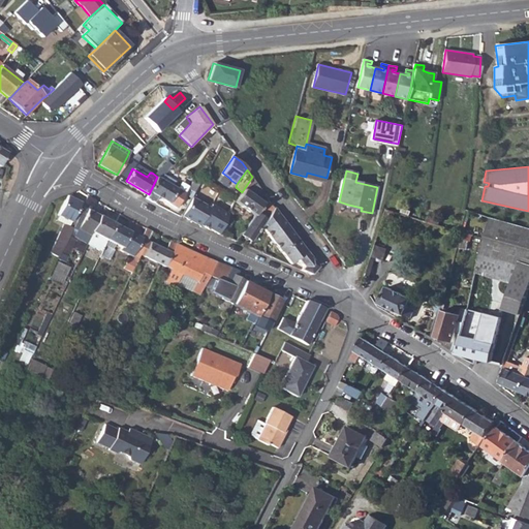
[(307,173),(306,177),(325,182),(327,178),(307,173)]
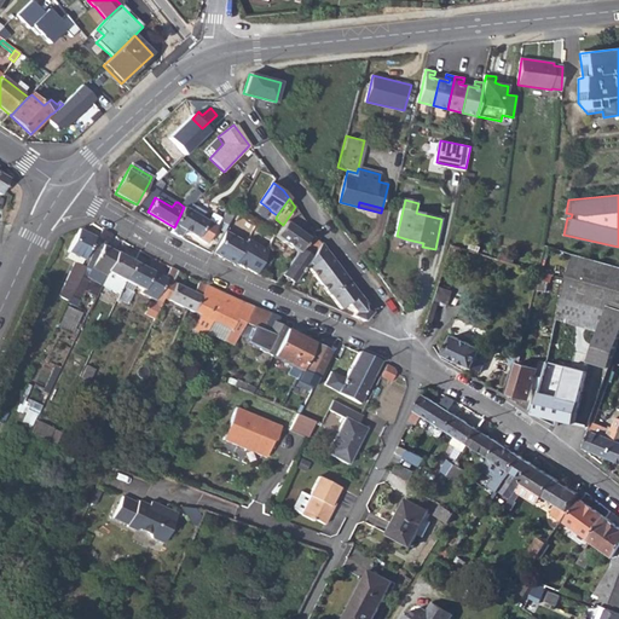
[(174,227),(172,232),(181,238),(185,231),(208,243),(217,226),(187,208),(184,207),(174,227)]
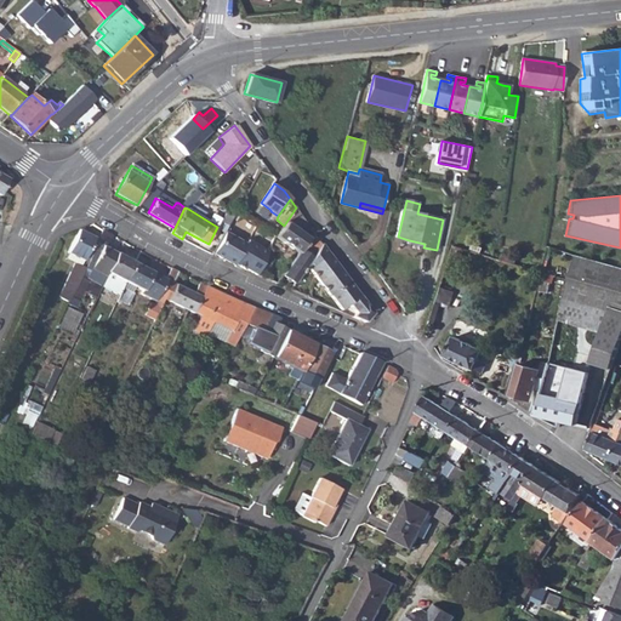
[(284,226),(277,237),(298,252),(300,250),(306,243),(313,231),(296,208),(284,226)]
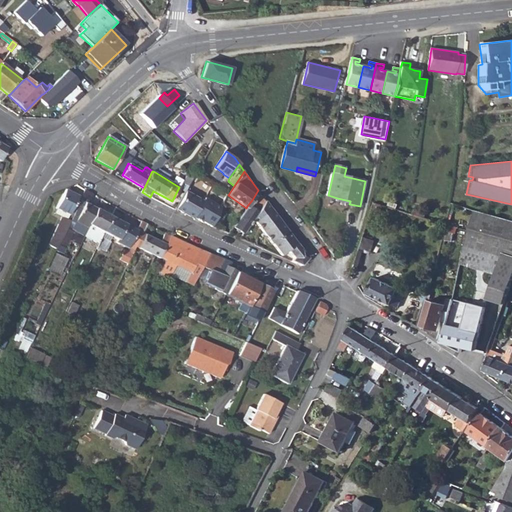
[(184,190),(186,192),(193,179),(187,176),(183,183),(186,184),(185,187),(184,190)]
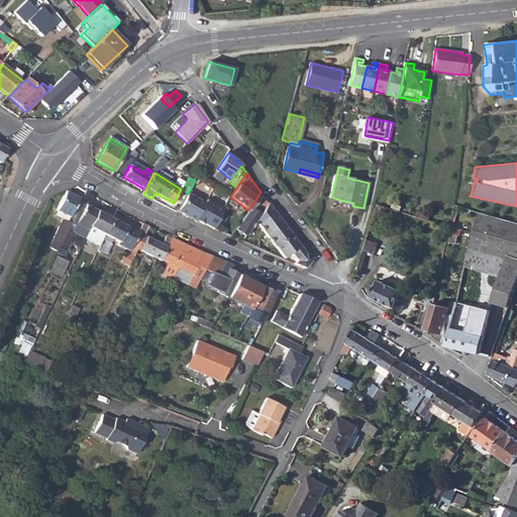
[(66,190),(56,210),(58,210),(69,216),(70,216),(79,197),(66,190)]
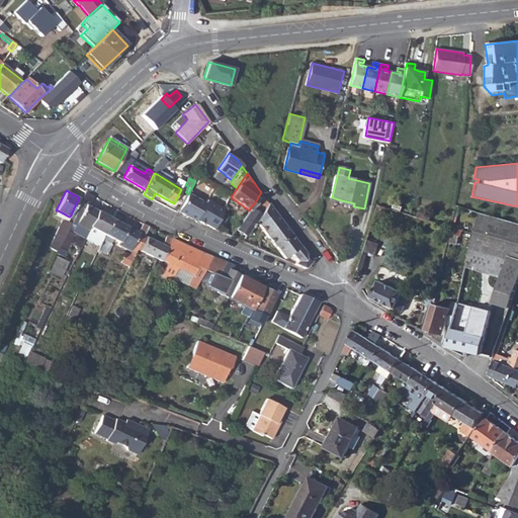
[(86,191),(82,199),(90,203),(94,196),(86,191)]
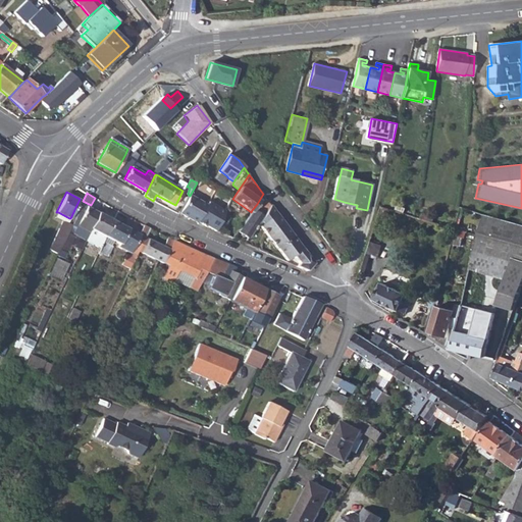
[(251,212),(239,232),(249,239),(259,222),(270,204),(263,194),(257,204),(262,207),(258,214),(252,210),(251,212)]
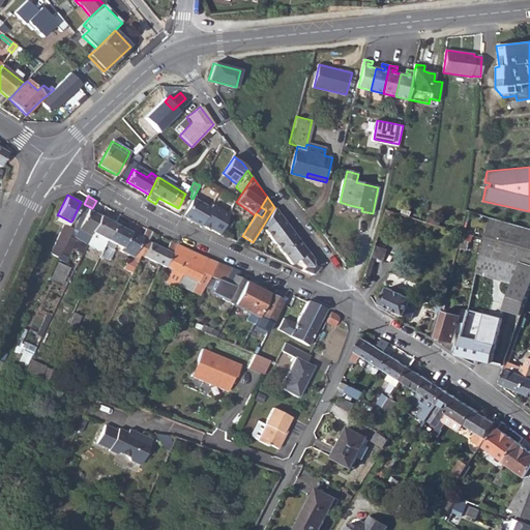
[(211,208),(193,199),(183,216),(201,227),(202,226),(211,208)]
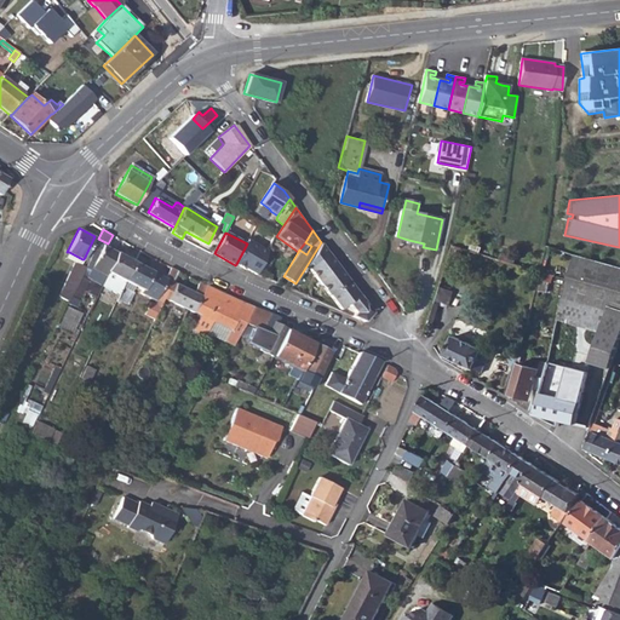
[(250,240),(247,244),(236,264),(246,268),(247,268),(258,275),(269,251),(250,240)]
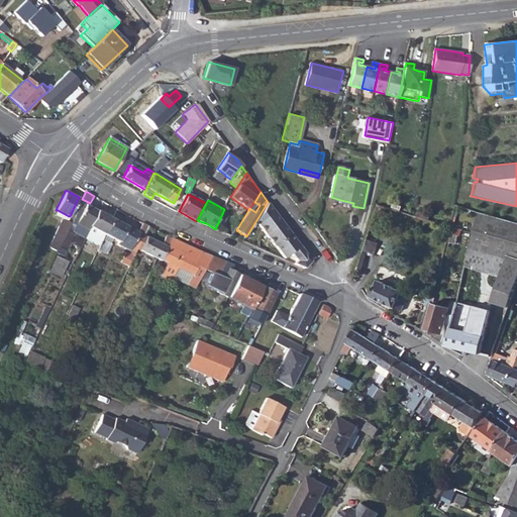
[(266,234),(282,221),(268,202),(256,220),(257,223),(266,234)]
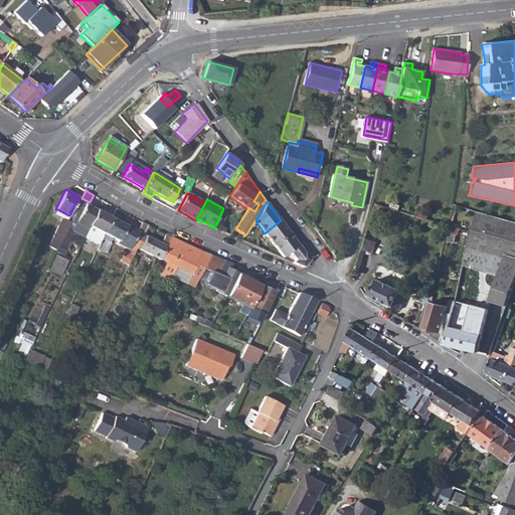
[(71,229),(83,235),(89,225),(97,210),(86,203),(71,229)]
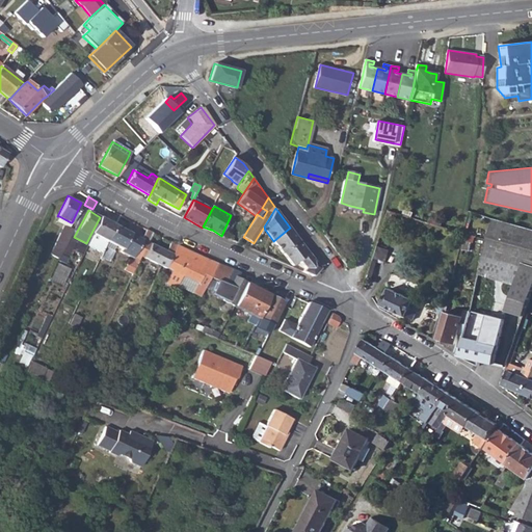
[(390,211),(388,218),(397,221),(399,213),(390,211)]
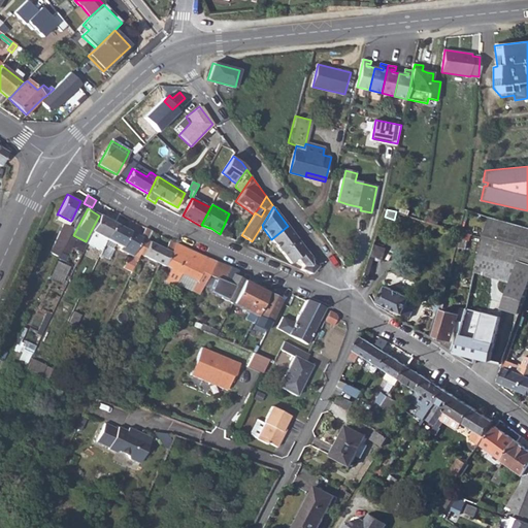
[(59,215),(56,220),(64,223),(67,225),(70,221),(59,215)]
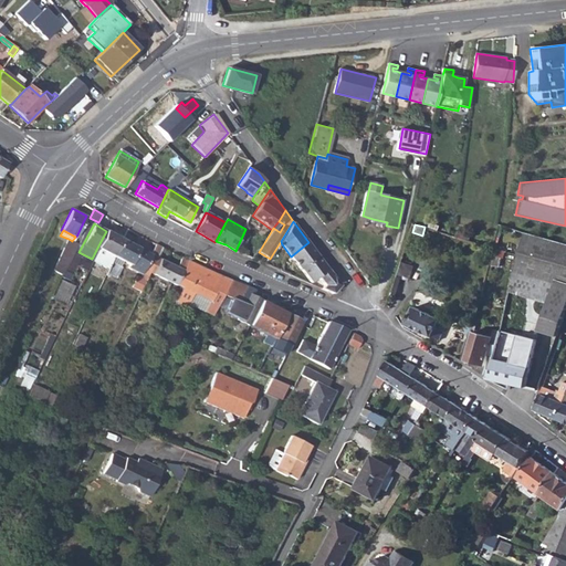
[(106,231),(97,248),(114,257),(122,239),(106,231)]
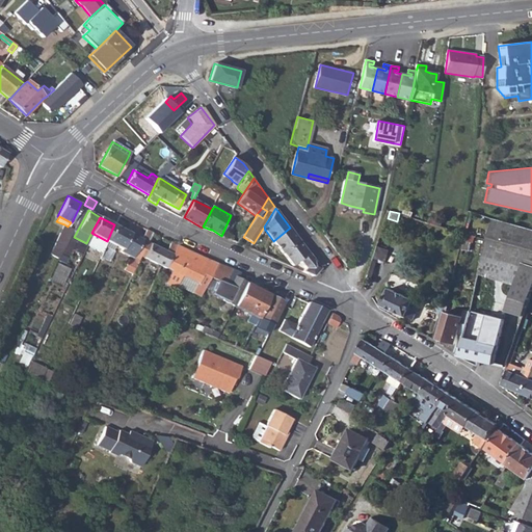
[(489,241),(485,257),(531,268),(531,229),(496,218),(489,241)]
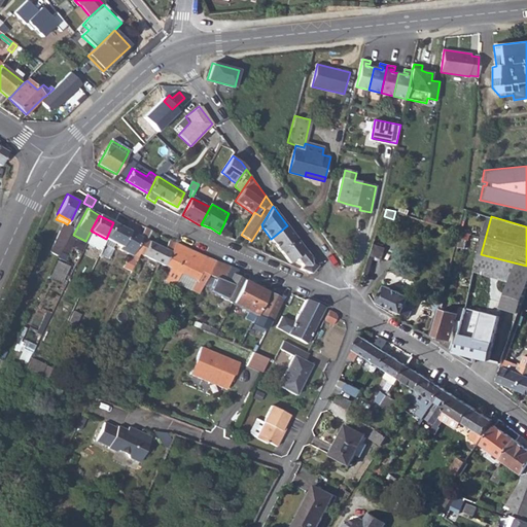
[(64,222),(54,244),(62,247),(72,226),(67,224),(64,222)]
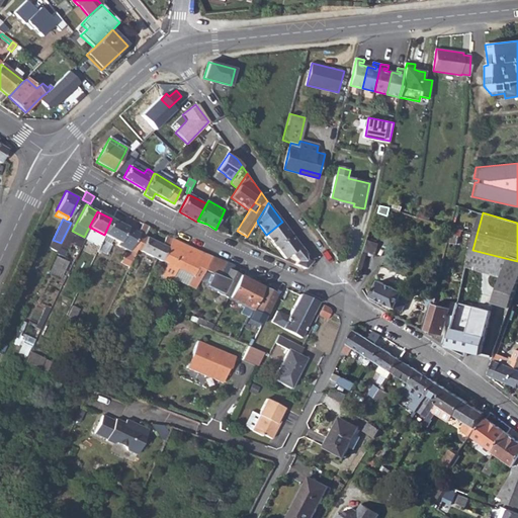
[(111,219),(104,235),(112,239),(118,242),(126,227),(111,219)]
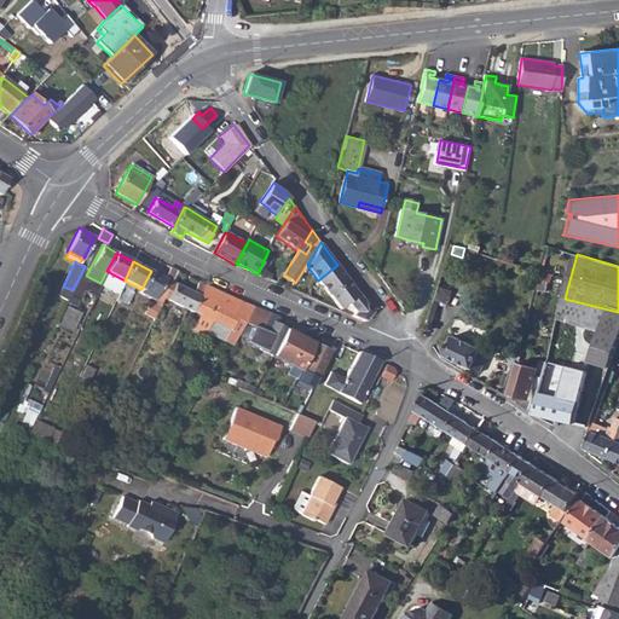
[(337,265),(318,281),(329,296),(331,295),(342,310),(348,305),(359,294),(337,265)]
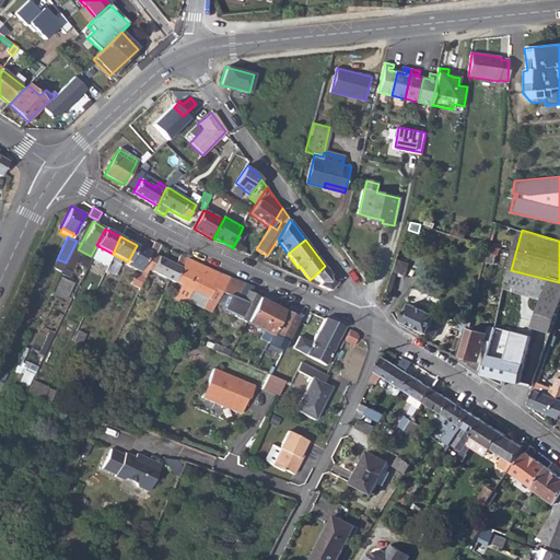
[(128,261),(127,264),(139,270),(138,272),(136,271),(130,282),(136,286),(135,289),(138,290),(147,272),(148,269),(155,255),(161,245),(154,241),(149,252),(137,245),(128,261)]
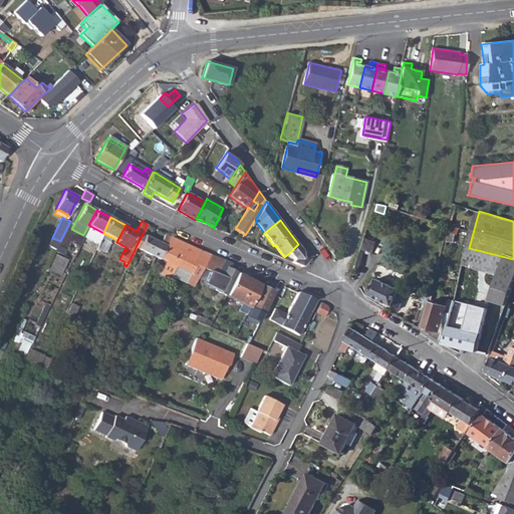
[(450,227),(449,232),(457,235),(459,229),(450,227)]
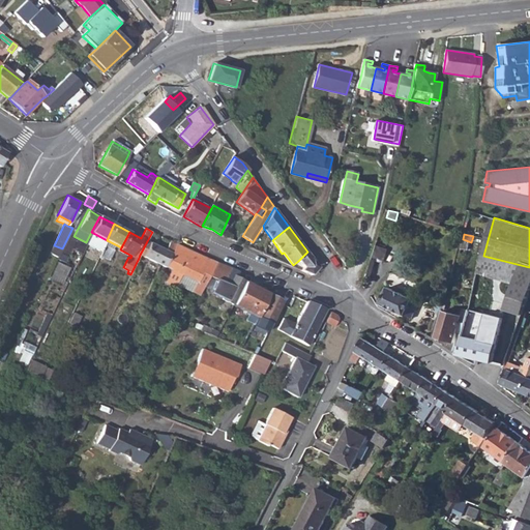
[(107,240),(104,244),(113,248),(115,244),(107,240)]
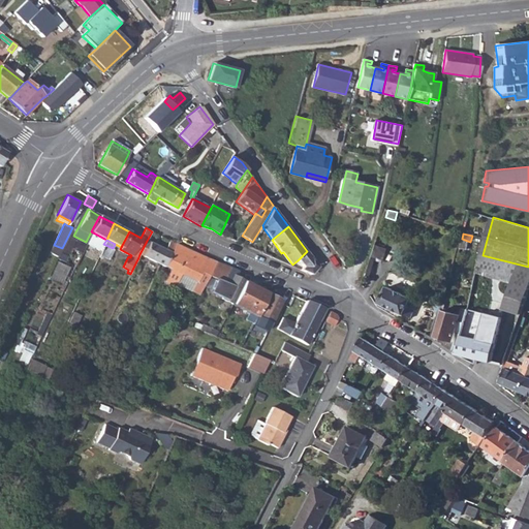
[(147,241),(139,254),(158,263),(164,267),(176,243),(170,241),(165,250),(147,241)]
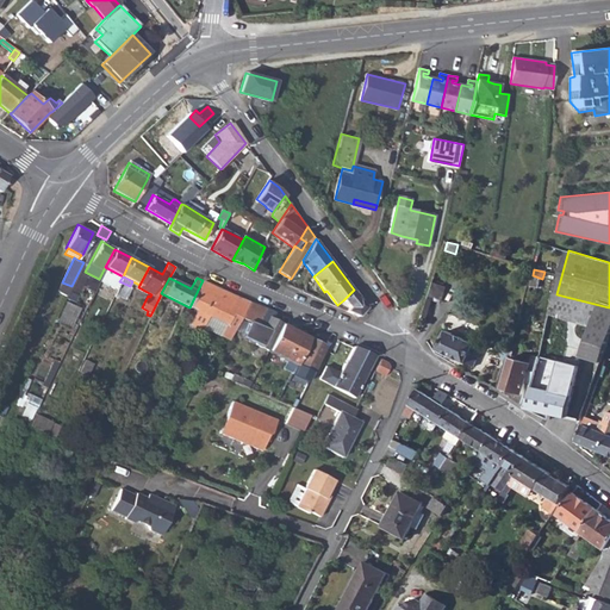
[(203,280),(190,307),(195,310),(186,328),(192,330),(194,327),(199,329),(201,330),(209,317),(203,313),(209,300),(212,302),(219,288),(203,280)]
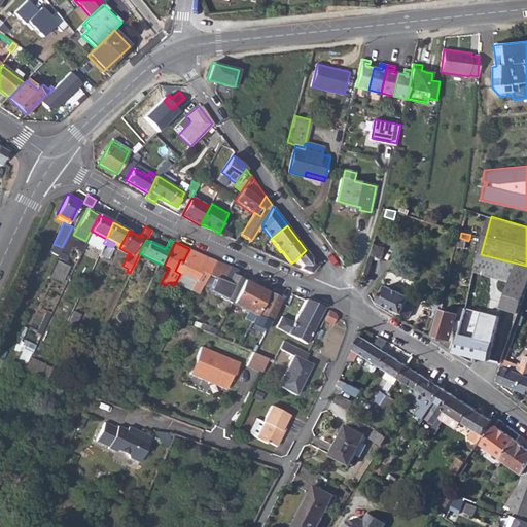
[(103,243),(98,255),(101,257),(102,255),(108,258),(112,248),(112,247),(103,243)]
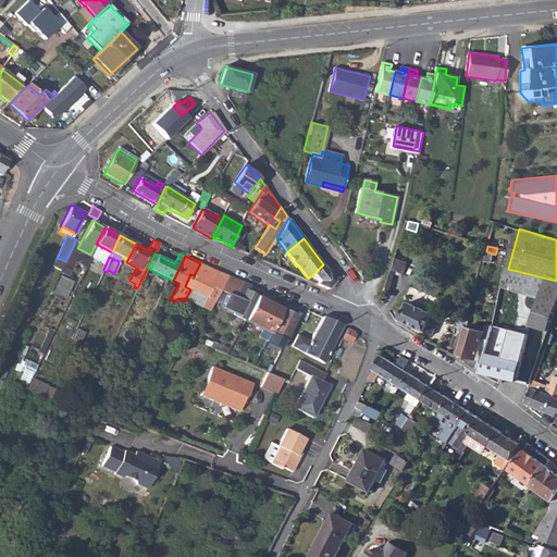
[(57,258),(53,265),(61,270),(65,261),(57,258)]
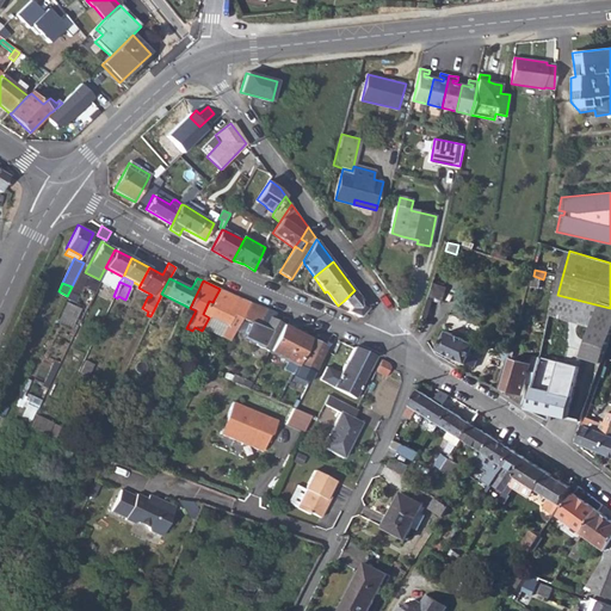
[(209,318),(202,331),(205,333),(207,331),(229,341),(241,320),(251,303),(244,300),(220,289),(213,302),(209,301),(203,314),(209,318)]
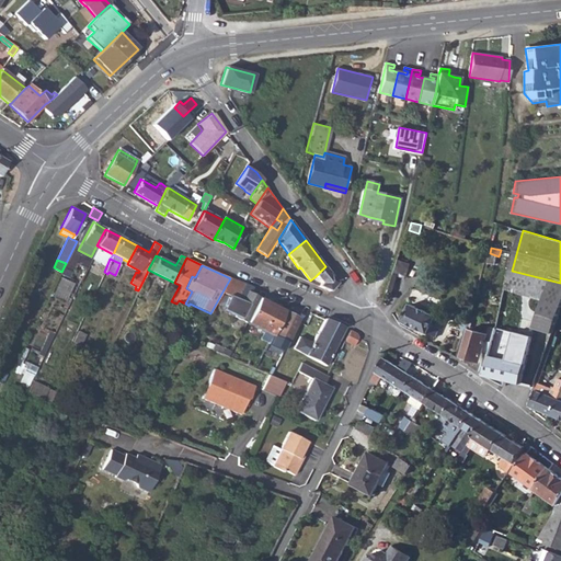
[(325,266),(316,276),(321,283),(320,288),(331,293),(339,285),(325,266)]
